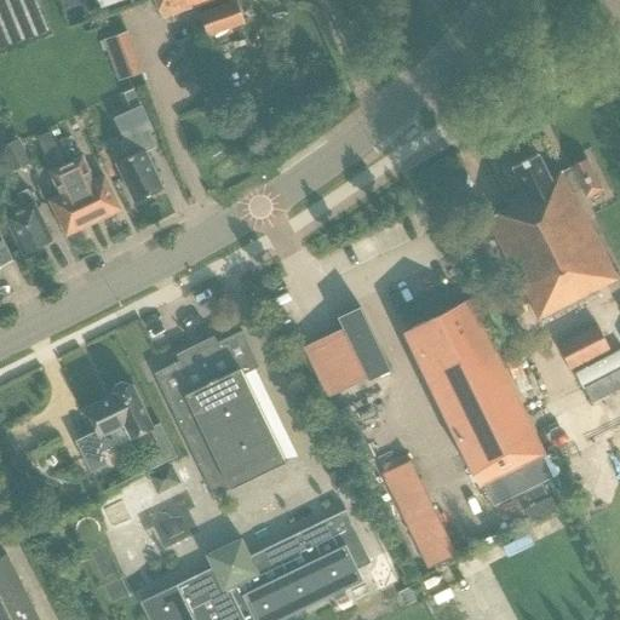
[(212,0),(145,0),(155,0),(162,18),(212,0)]
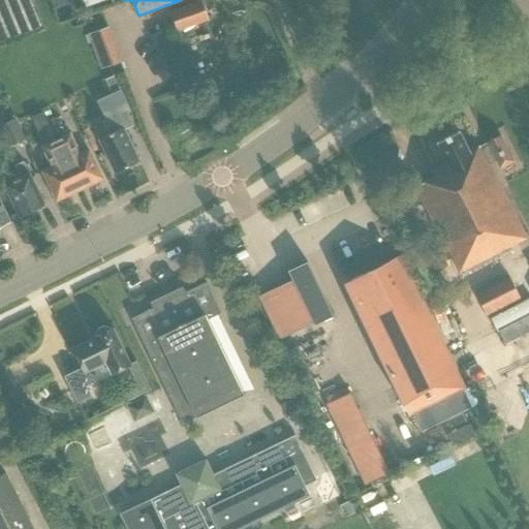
[(201,2),(173,12),(179,30),(208,20),(201,2)]
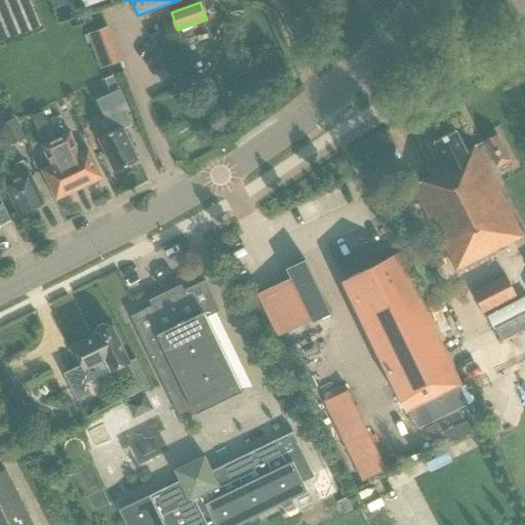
[(109,28),(87,35),(99,69),(121,62),(109,28)]
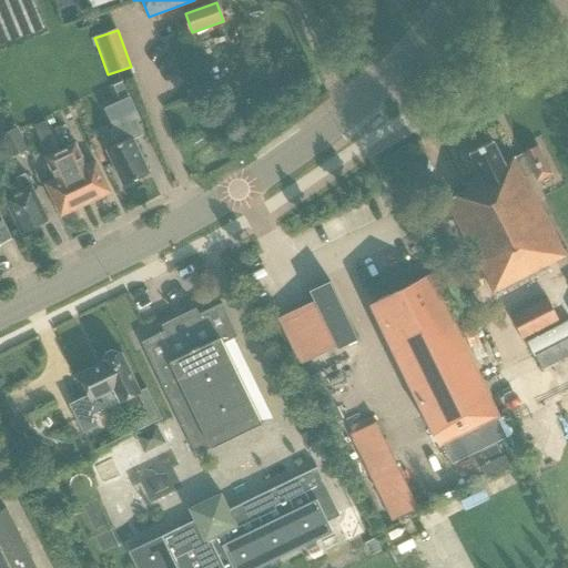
[(120,98),(128,94),(122,82),(114,87),(120,98)]
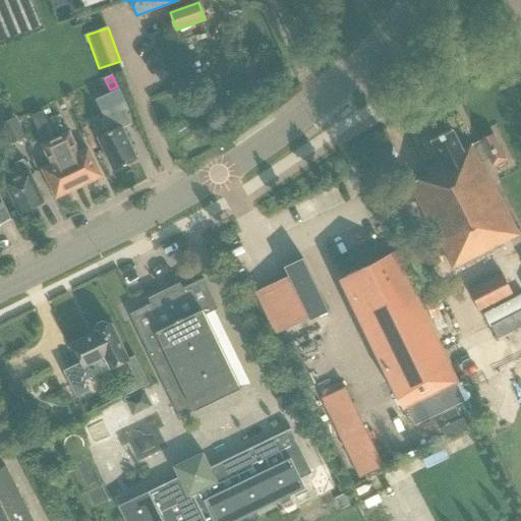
[(113,170),(137,159),(122,126),(127,124),(122,114),(127,111),(118,91),(102,98),(112,119),(106,122),(110,131),(98,137),(113,170)]
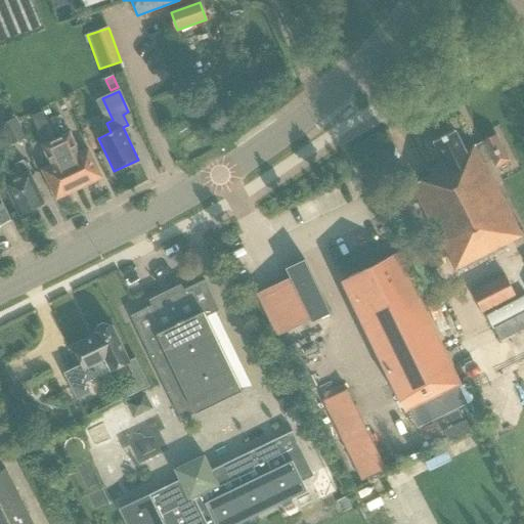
[(55,115),(45,120),(53,137),(63,132),(55,115)]
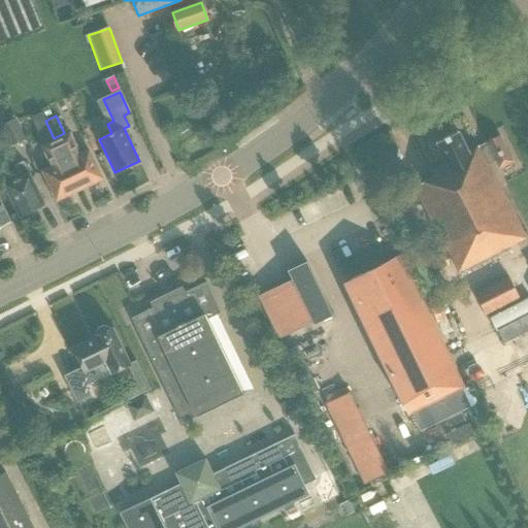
[(17,119),(2,126),(11,144),(26,137),(17,119)]
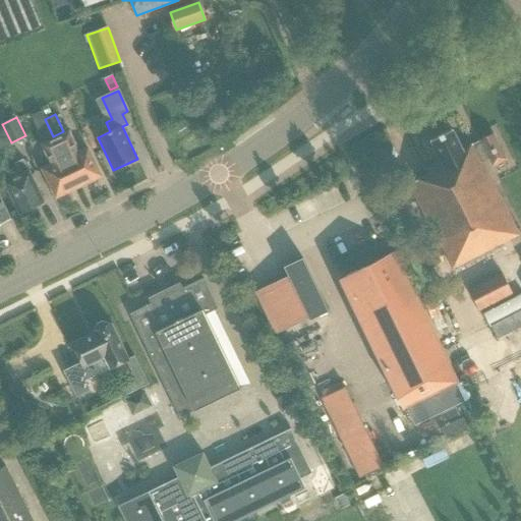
[(477,153),(484,150),(494,170),(509,163),(497,137),(464,152),(455,130),(432,140),(443,162),(426,169),(428,175),(409,184),(450,271),(517,239),(477,153)]
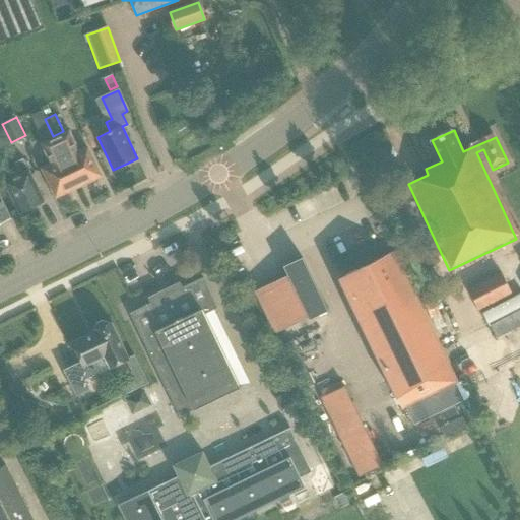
[(69,132),(66,133),(56,138),(57,140),(78,186),(87,182),(90,182),(95,180),(96,178),(101,176),(87,148),(78,152),(69,132)]
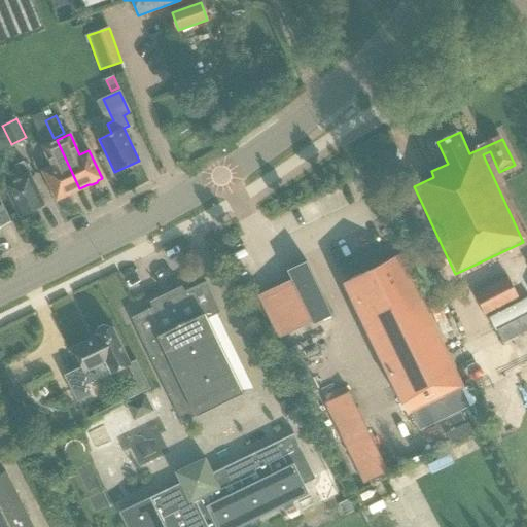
[(79,188),(58,142),(57,140),(43,146),(53,167),(44,171),(57,199),(61,198),(64,198),(68,196),(70,194),(79,188)]
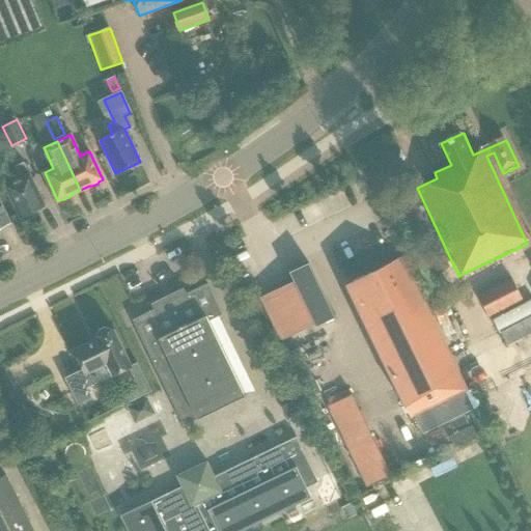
[(18,182),(6,187),(21,218),(45,206),(24,162),(16,166),(17,169),(12,171),(18,182)]
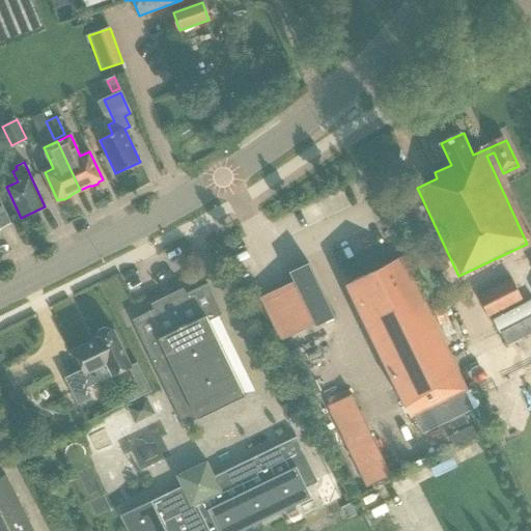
[(0,227),(10,223),(0,200),(0,227)]
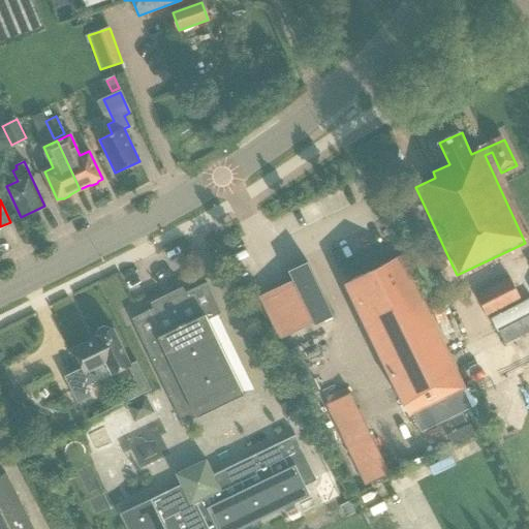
[(348,288),(409,415),(465,389),(401,255),(350,280),(353,286),(348,288)]
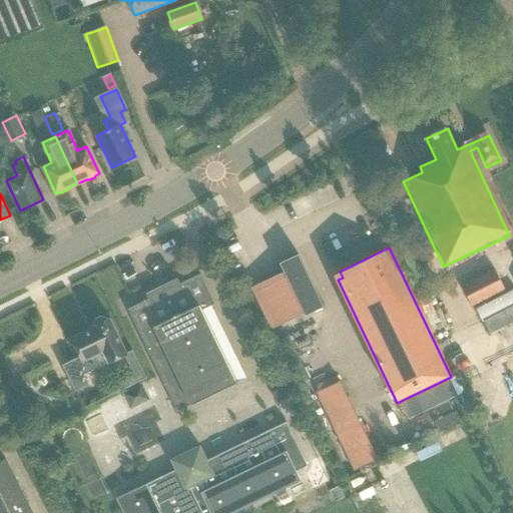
[(261,306),(311,281),(298,253),(280,263),(284,272),(251,288),(261,306)]
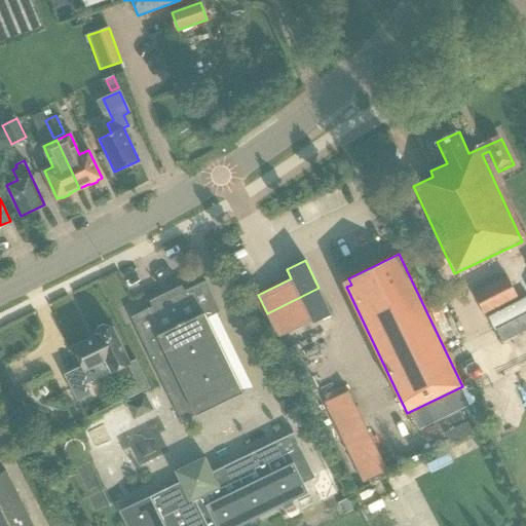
[(506,275),(473,293),(490,327),(524,309),(506,275)]
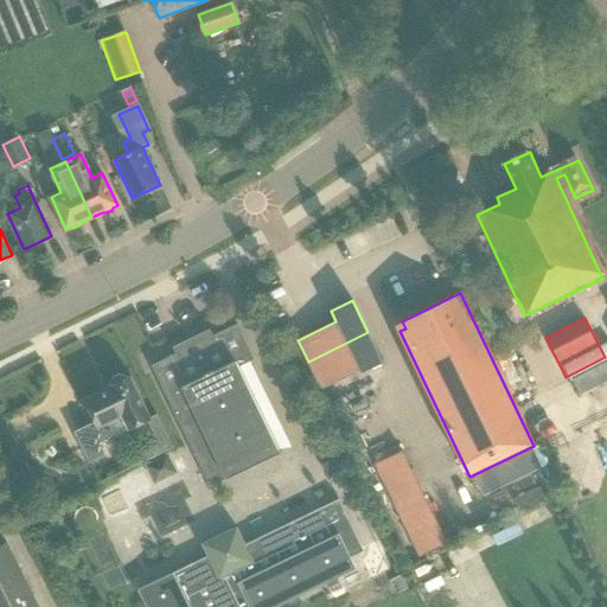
[(238,366),(254,359),(237,324),(152,365),(210,486),(280,453),(238,366)]
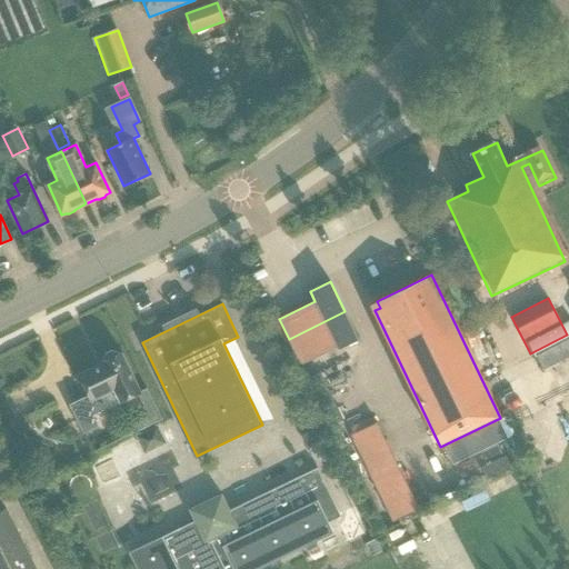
[(345,311),(289,339),(301,365),(337,347),(338,349),(359,339),(345,311)]
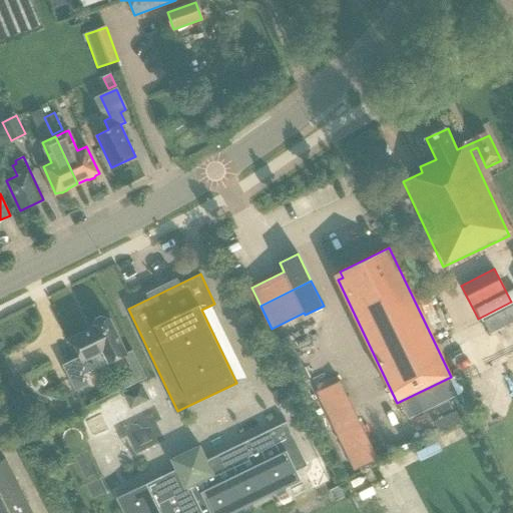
[(110,318),(108,319),(101,316),(95,319),(93,327),(92,327),(92,328),(71,338),(80,357),(63,365),(75,391),(88,384),(84,375),(127,353),(110,318)]
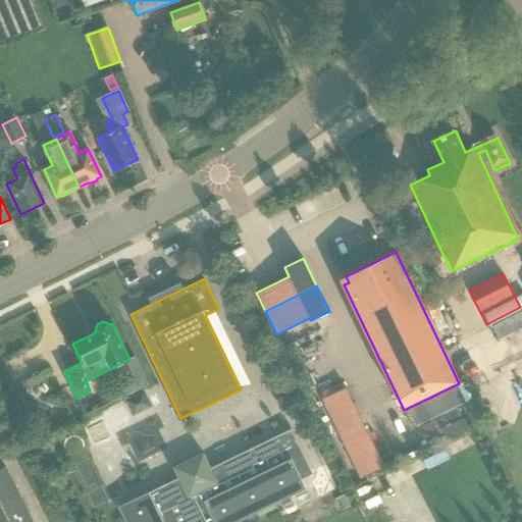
[(385,468),(346,387),(322,399),(361,479),(385,468)]
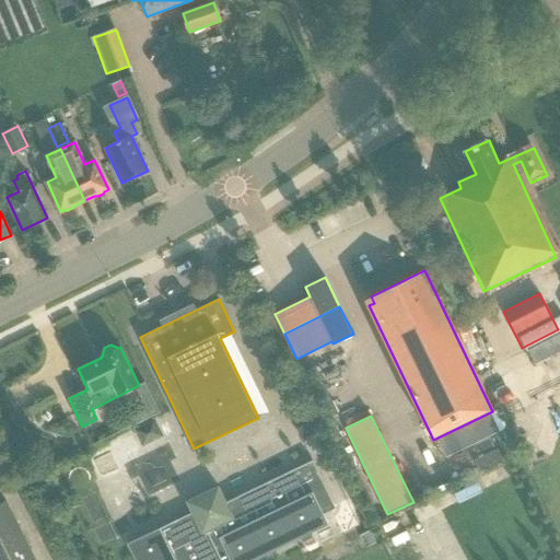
[(132,429),(141,446),(163,435),(154,418),(132,429)]
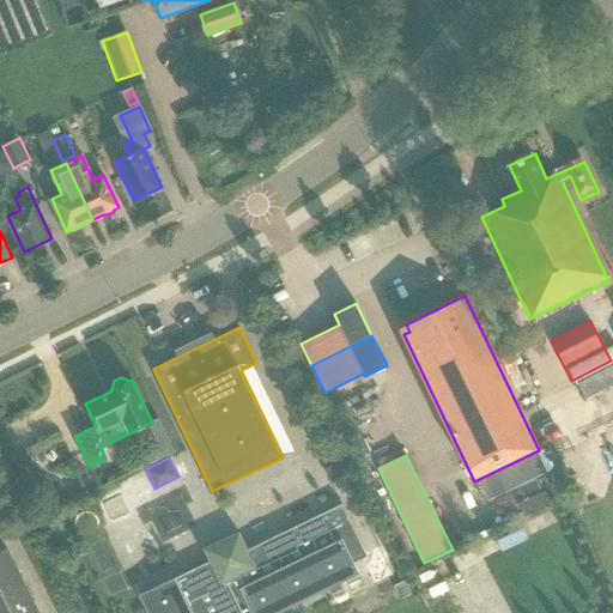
[(523,495),(532,514),(559,502),(551,483),(523,495)]
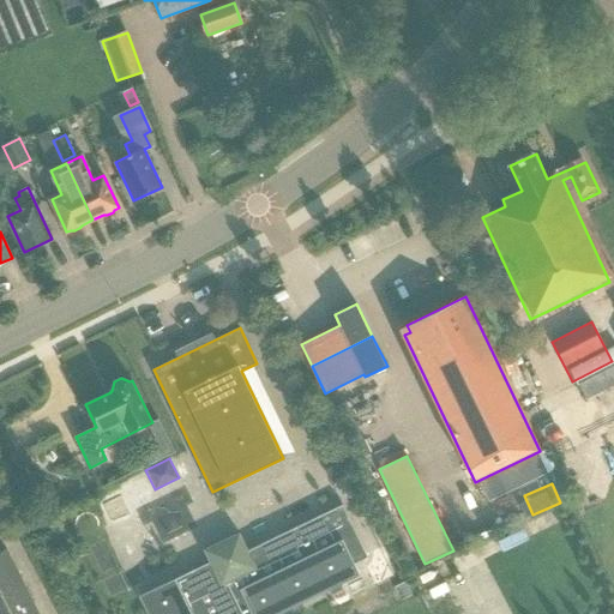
[(277,613),(359,575),(354,564),(368,558),(342,505),(248,551),(240,534),(204,551),(210,563),(140,596),(149,613),(277,613)]
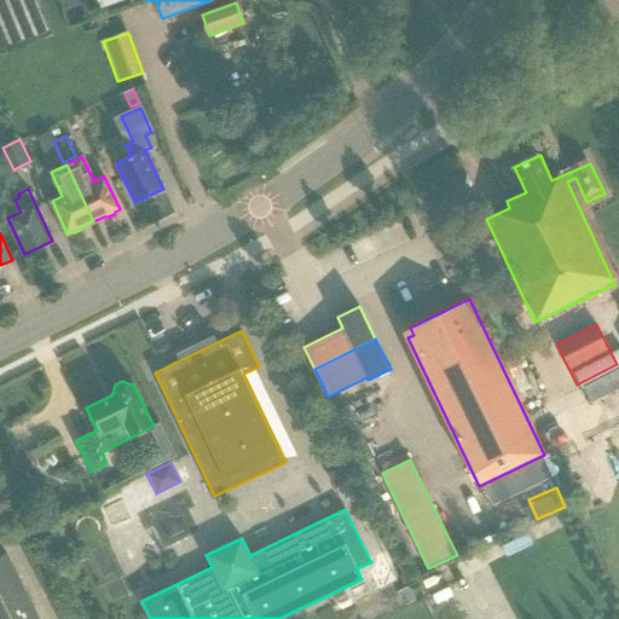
[(0,618),(39,618),(7,555),(0,557),(0,618)]
